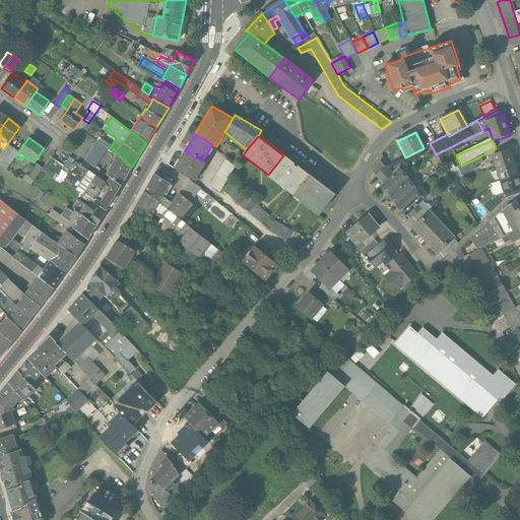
[(99,158),(106,148),(103,145),(99,143),(86,163),(94,169),(100,159),(99,158)]
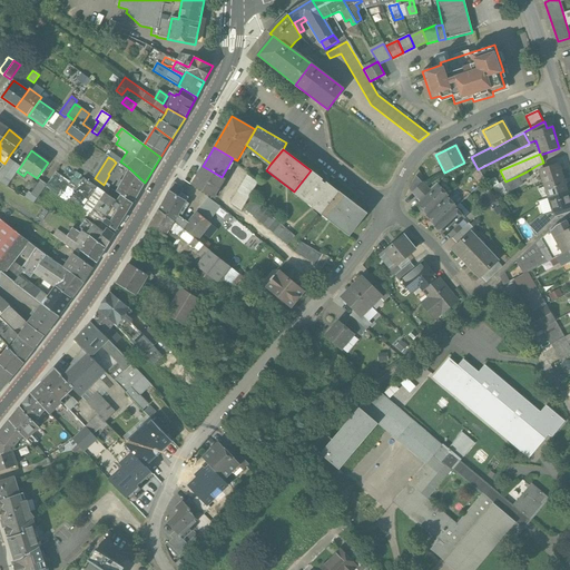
[(8,158),(5,164),(0,169),(0,172),(0,173),(0,183),(1,184),(16,163),(8,158)]
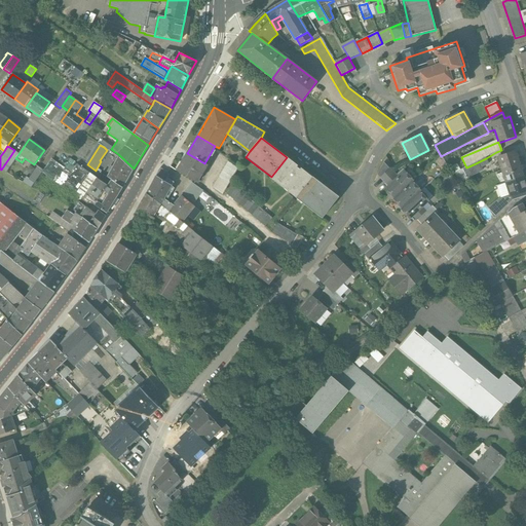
[(5,173),(15,158),(19,154),(14,150),(1,170),(5,173)]
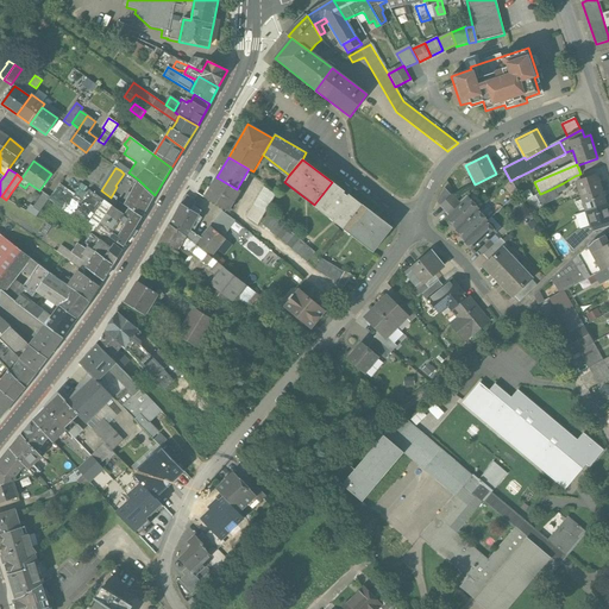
[(125,206),(130,208),(142,218),(154,198),(143,186),(125,174),(124,174),(115,186),(117,187),(127,194),(125,200),(126,201),(125,206)]
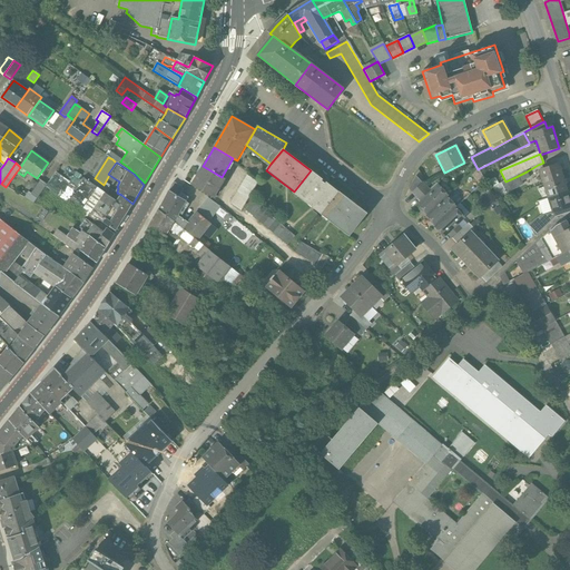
[(540,170),(544,185),(563,178),(559,165),(540,170)]
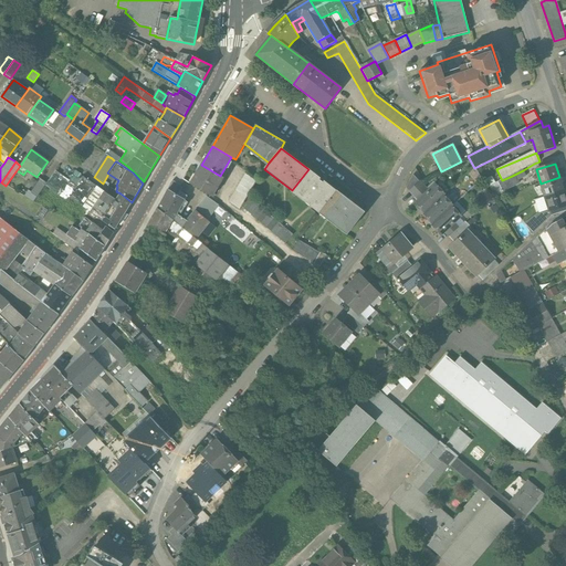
[(223,178),(220,176),(201,165),(190,184),(212,197),(223,178)]
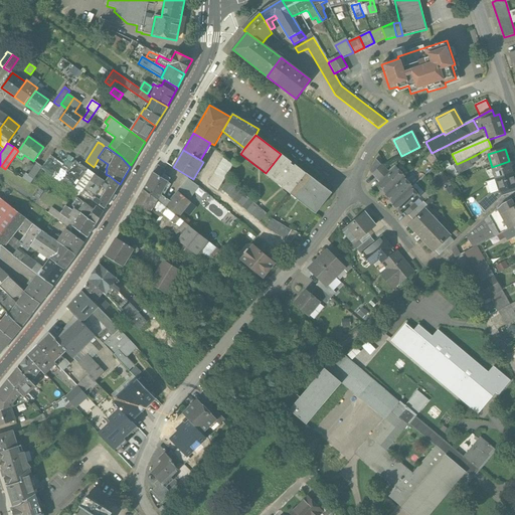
[(265,174),(290,194),(306,174),(281,154),(266,173),(265,174)]
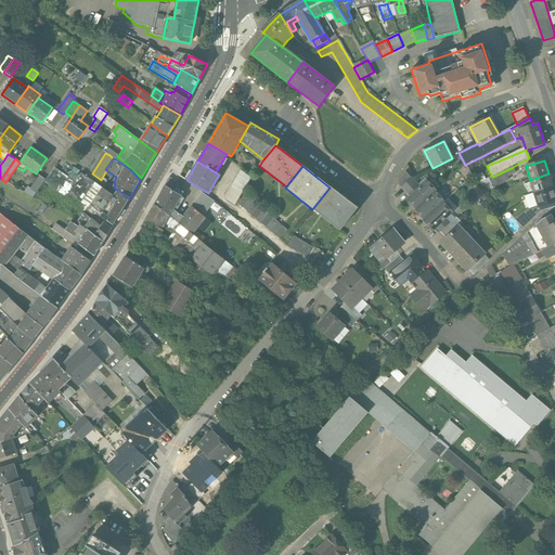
[(513,167),(502,172),(505,179),(516,173),(513,167)]
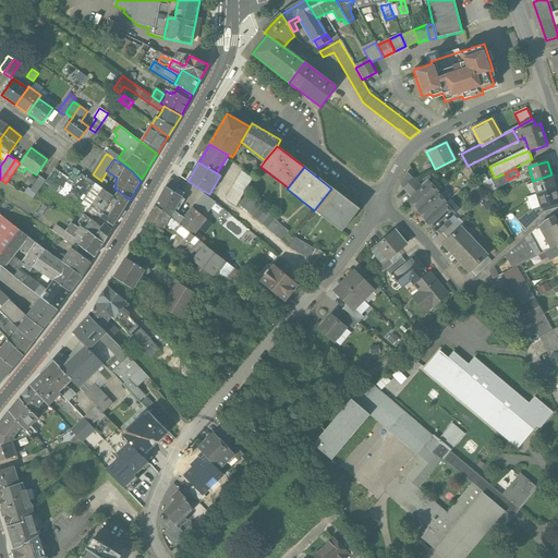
[(69,195),(88,209),(102,190),(83,174),(76,183),(55,169),(46,181),(45,183),(67,198),(69,195)]
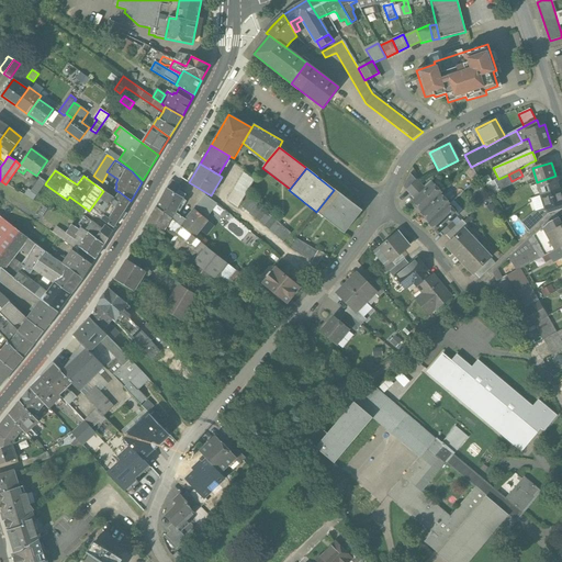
[(255,180),(245,172),(234,190),(227,202),(238,209),(255,180)]
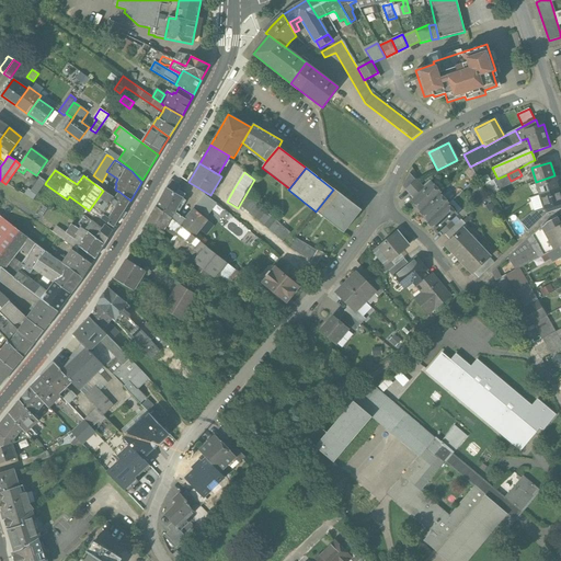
[(412,202),(422,212),(439,194),(441,193),(432,183),(425,190),(410,173),(403,185),(415,198),(412,202)]
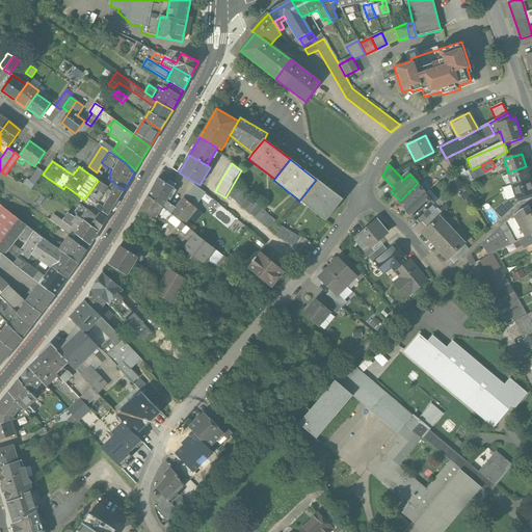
[(508,173),(512,185),(530,179),(526,166),(508,173)]
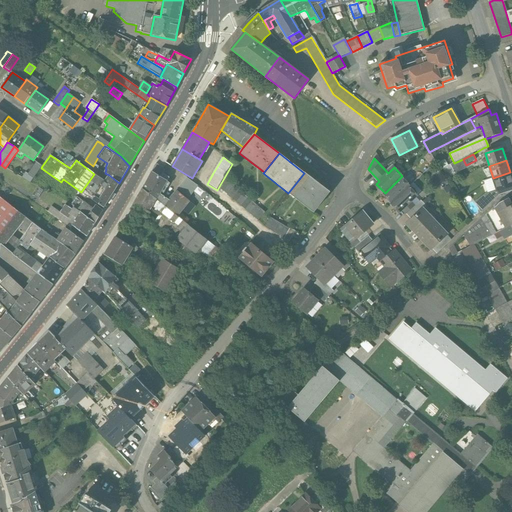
[(41,168),(42,166),(36,162),(28,174),(25,172),(22,178),(30,183),(41,168)]
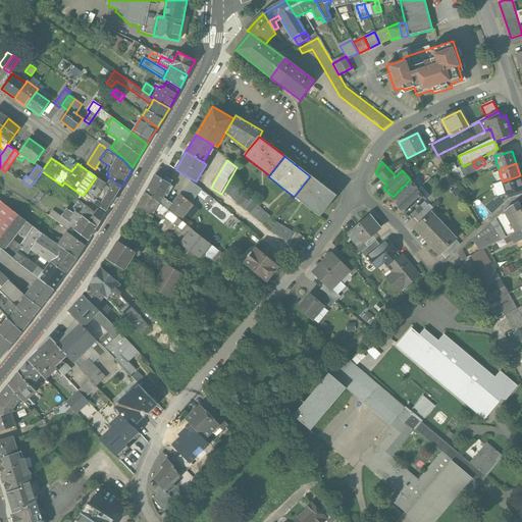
[(159,167),(145,193),(165,209),(170,203),(161,197),(163,194),(165,196),(169,191),(167,189),(172,181),(166,177),(167,173),(159,167)]
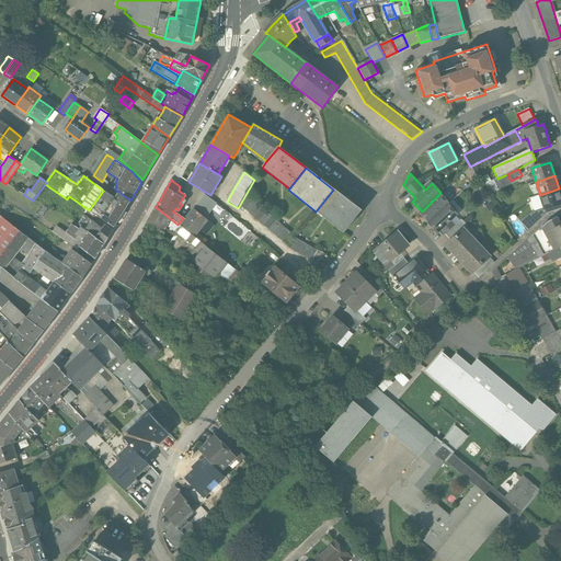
[(560,203),(560,195),(559,189),(540,195),(545,208),(560,203)]
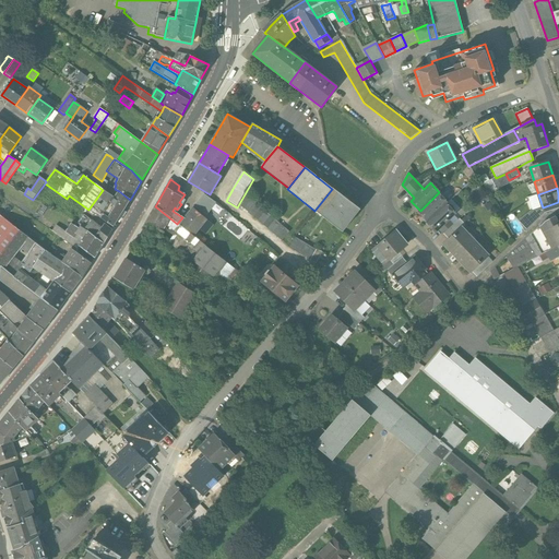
[(360,210),(332,189),(314,211),(343,233),(360,210)]
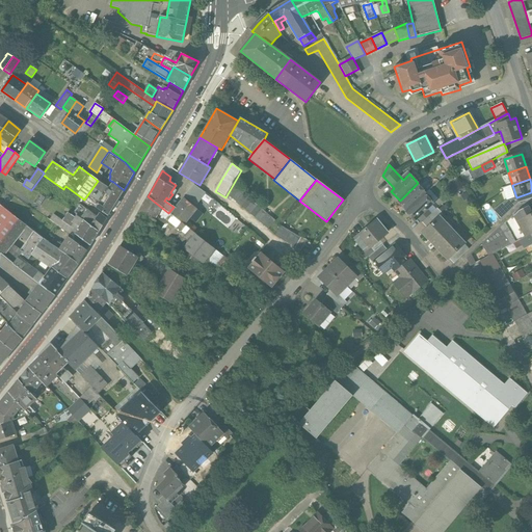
[(108,216),(110,213),(103,205),(110,197),(106,193),(109,188),(98,181),(84,200),(108,216)]
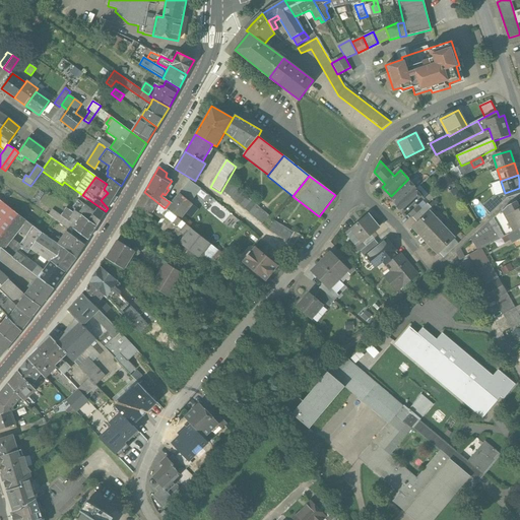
[(120,188),(121,186),(111,178),(109,181),(107,184),(104,189),(108,193),(101,200),(108,208),(120,188)]
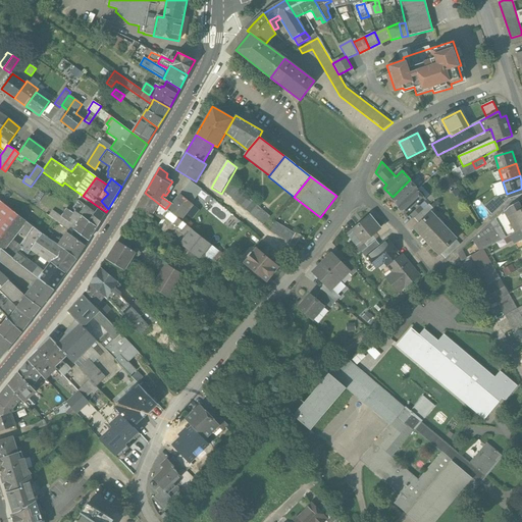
[(392,198),(400,207),(417,191),(418,190),(409,180),(393,197),(392,198)]
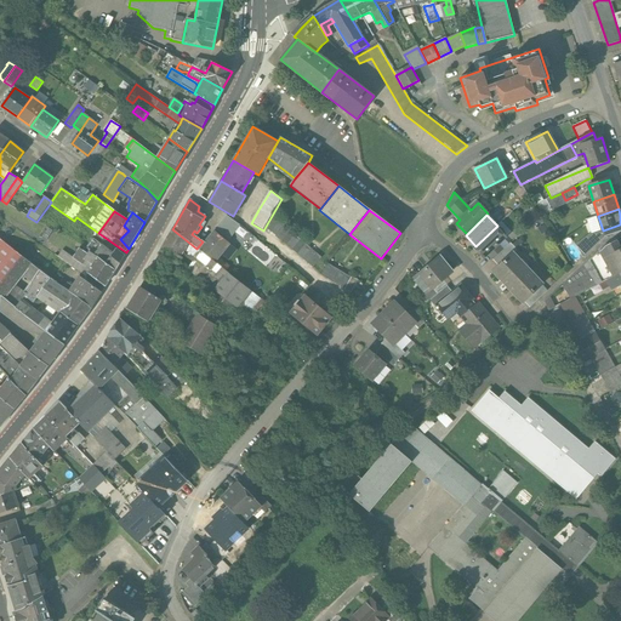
[(227,216),(217,228),(229,239),(239,226),(227,216)]
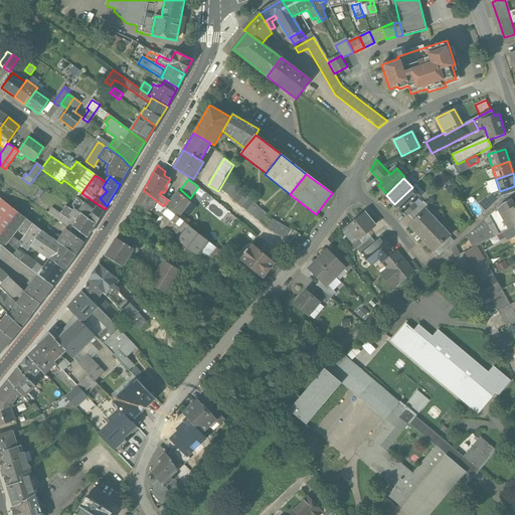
[(260,222),(267,213),(227,180),(220,188),(260,222)]
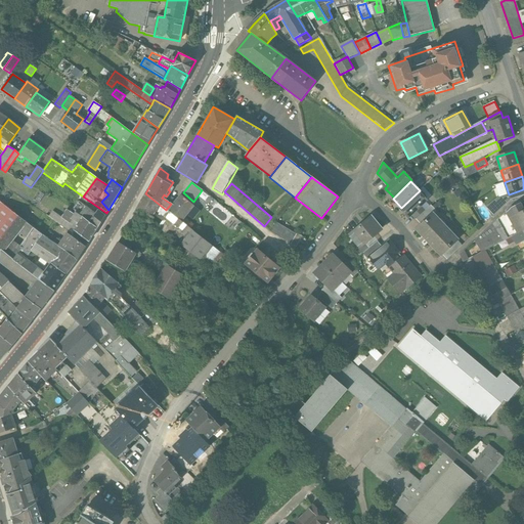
[(427,201),(419,191),(401,208),(400,209),(408,217),(411,214),(421,206),(427,201)]
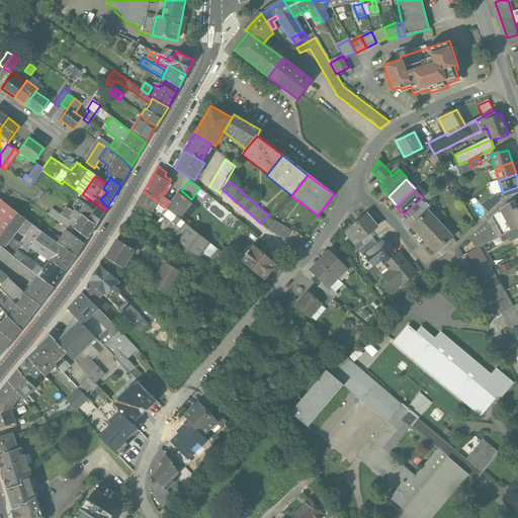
[(168,209),(164,207),(144,191),(135,207),(149,219),(157,205),(157,209),(164,214),(168,209)]
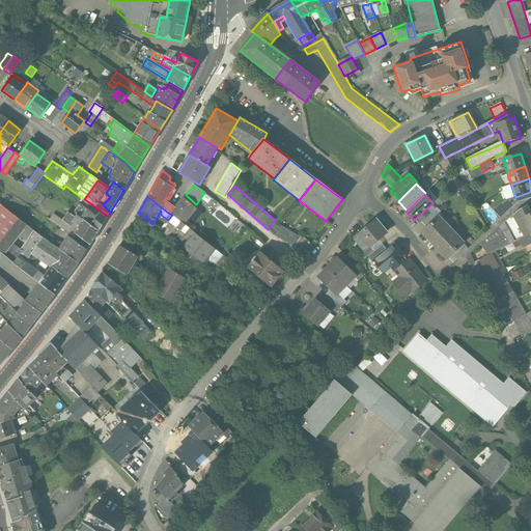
[(168,213),(172,215),(184,224),(190,218),(195,222),(202,214),(182,197),(173,206),(168,213)]
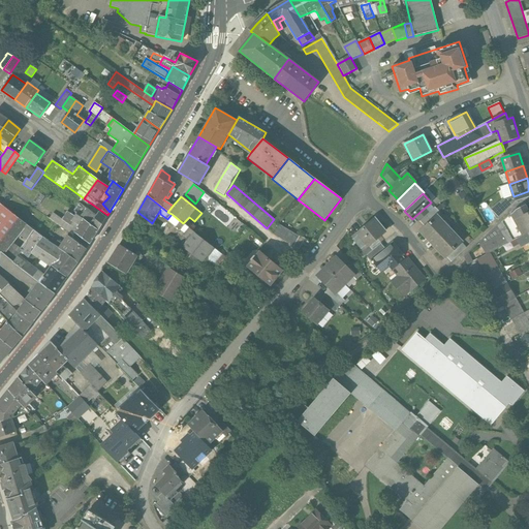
[(516,203),(514,196),(502,200),(506,211),(516,203)]
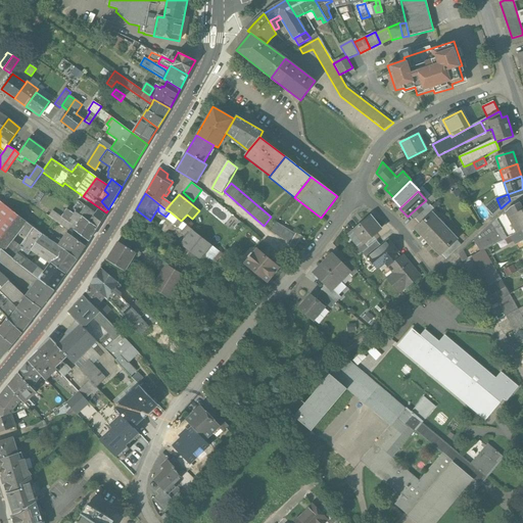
[(491,218),(501,208),(496,198),(484,206),(491,218)]
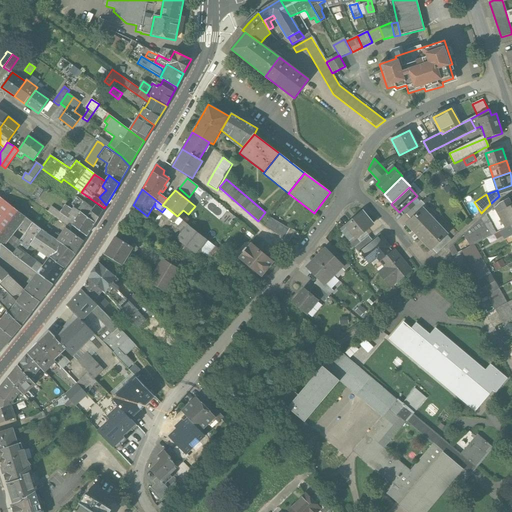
[(47,234),(0,197),(0,243),(3,246),(19,226),(41,242),(47,234)]
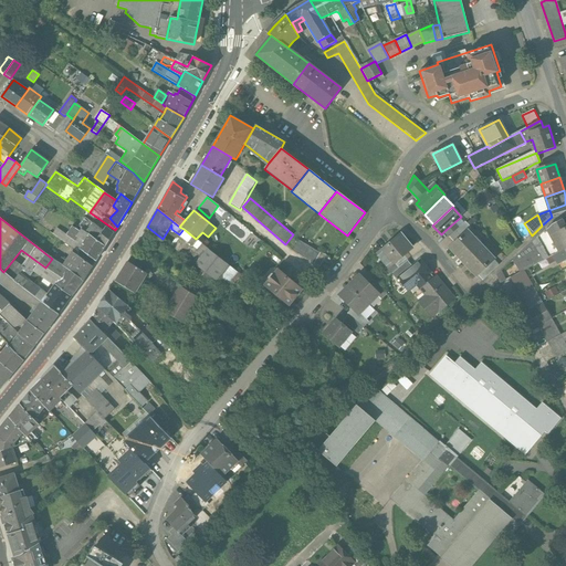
[(105,247),(113,233),(106,228),(103,231),(85,218),(79,228),(82,230),(84,231),(90,234),(105,247)]
